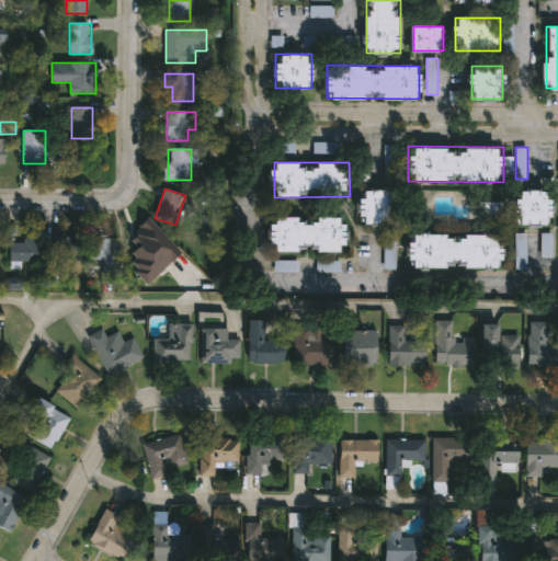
[(363,189),(395,189),(395,225),(363,225),(363,189)]
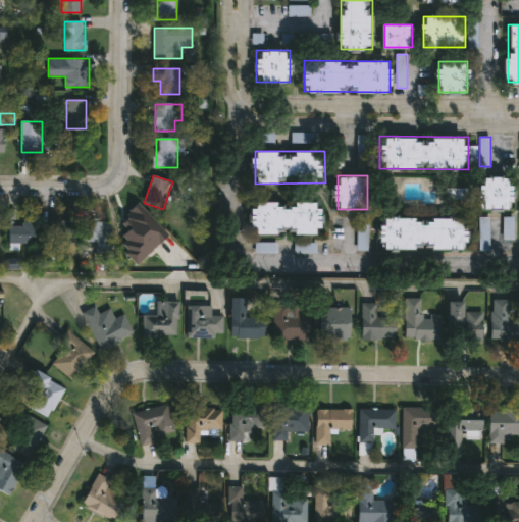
[(485,209),(485,177),(513,177),(513,209),(485,209)]
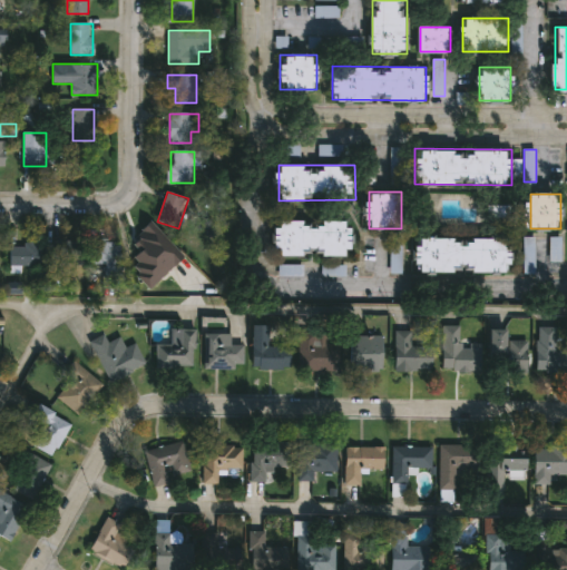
[(277,255),(279,220),(350,220),(349,256),(277,255)]
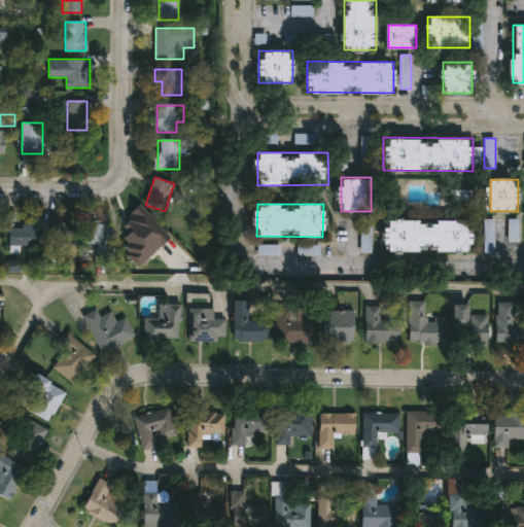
[(142,246),(129,234),(138,222),(133,219),(142,209),(161,225),(142,246)]
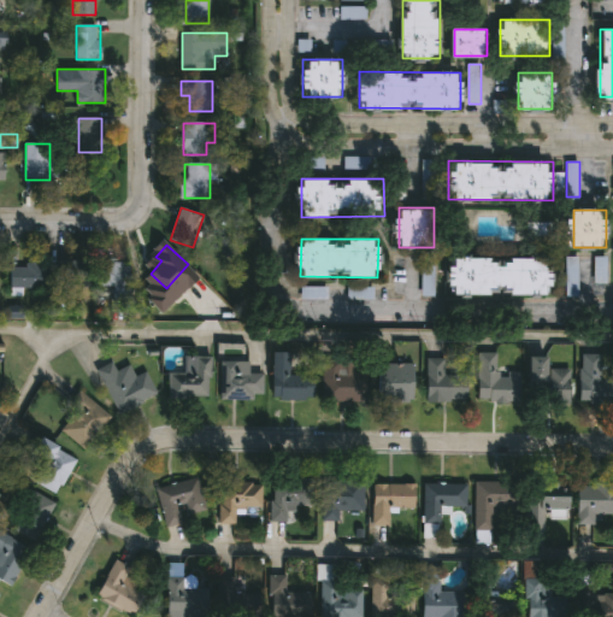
[(451,294),(452,257),(553,258),(553,295),(451,294)]
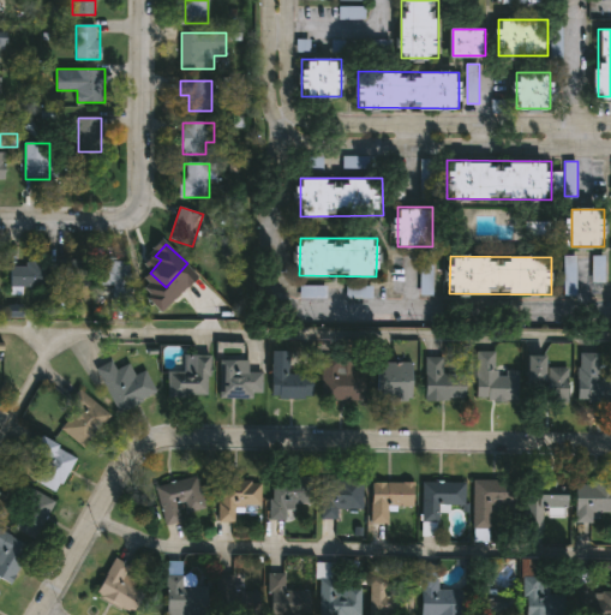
[(565,293),(565,256),(575,256),(575,293),(565,293)]
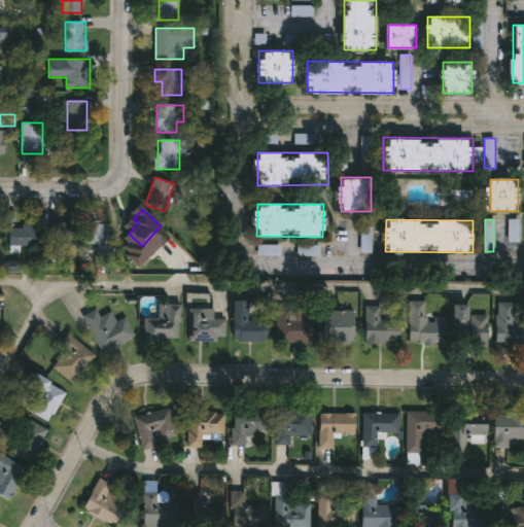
[(520,219),(521,240),(510,240),(509,219),(520,219)]
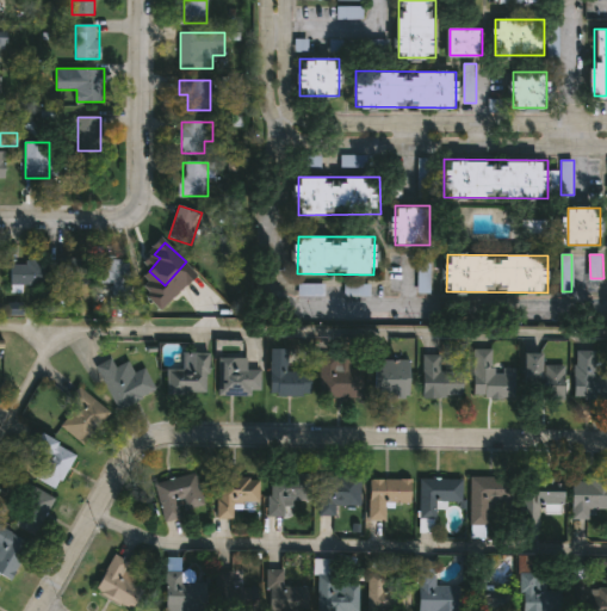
[(97,283),(97,257),(129,257),(129,297),(112,297),(112,283),(97,283)]
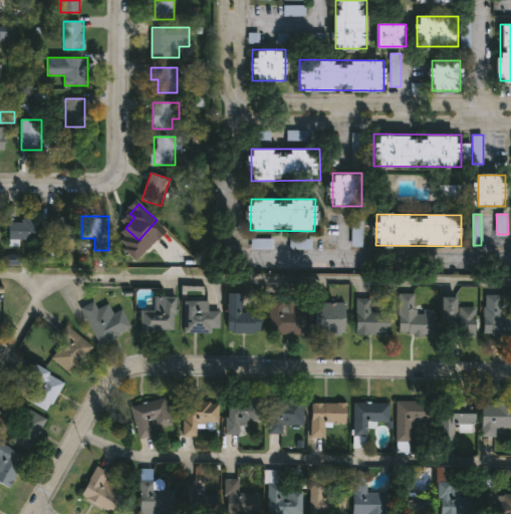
[(74,239),(47,239),(47,217),(74,217),(74,239)]
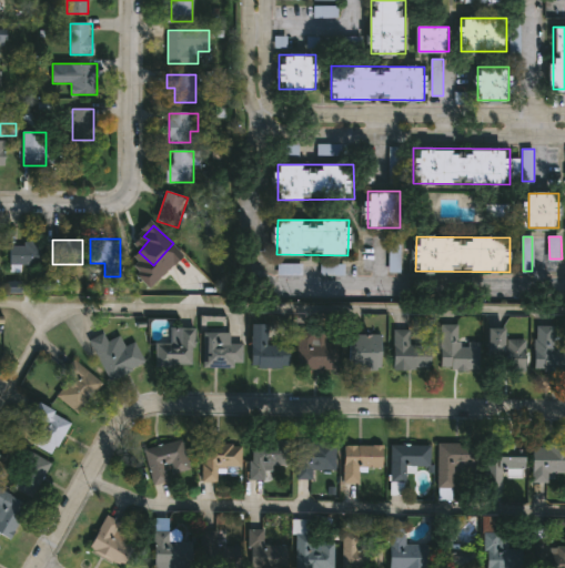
[(42,242),(42,264),(10,264),(10,242),(42,242)]
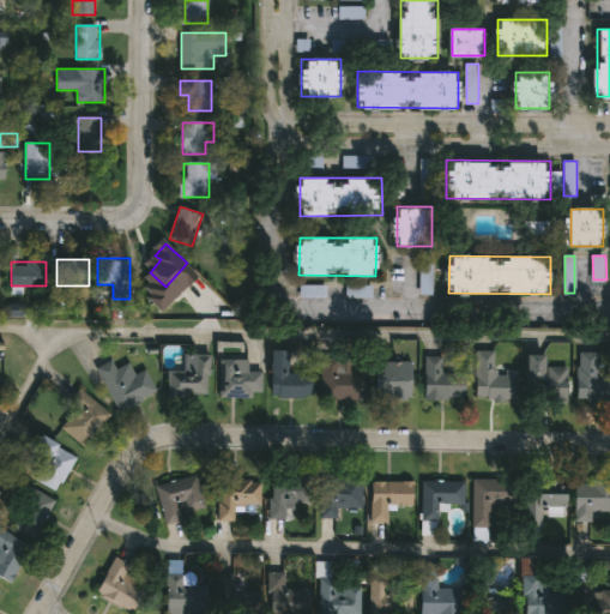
[(349,296),(349,287),(370,287),(370,296),(349,296)]
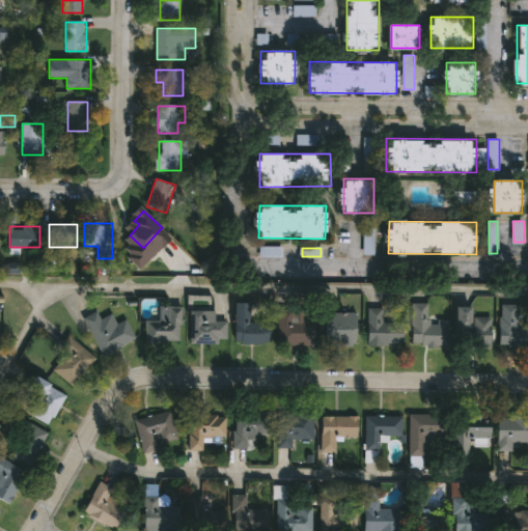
[(237,303),(253,304),(252,317),(260,317),(260,308),(271,308),(271,343),(235,342),(237,303)]
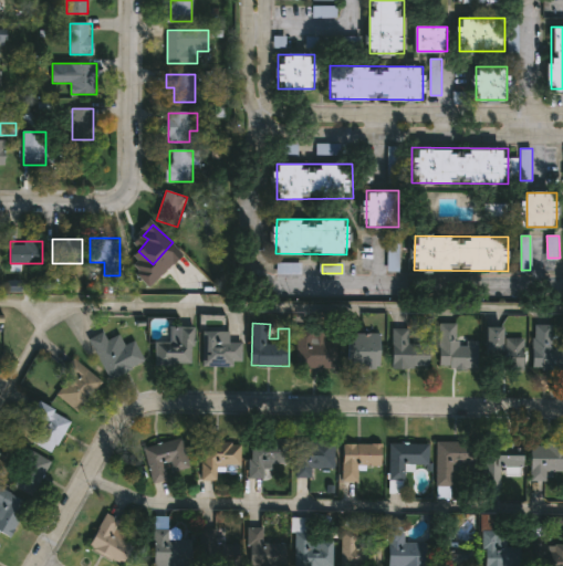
[(479,342),(479,368),(440,368),(440,324),(458,324),(458,342),(479,342)]
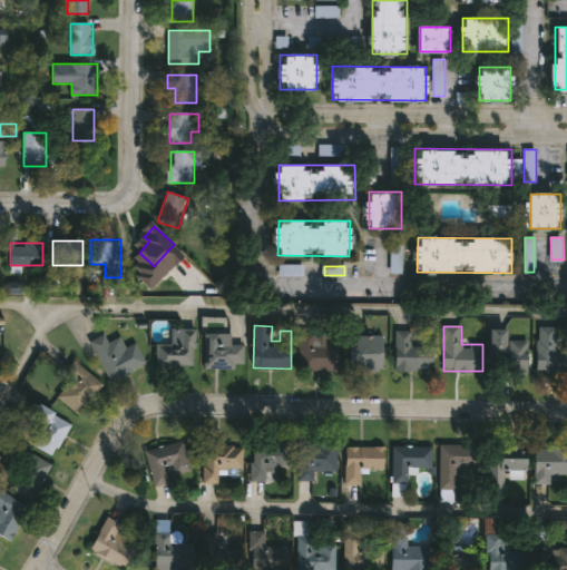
[(556,327),(556,349),(566,349),(566,373),(537,373),(538,327),(556,327)]
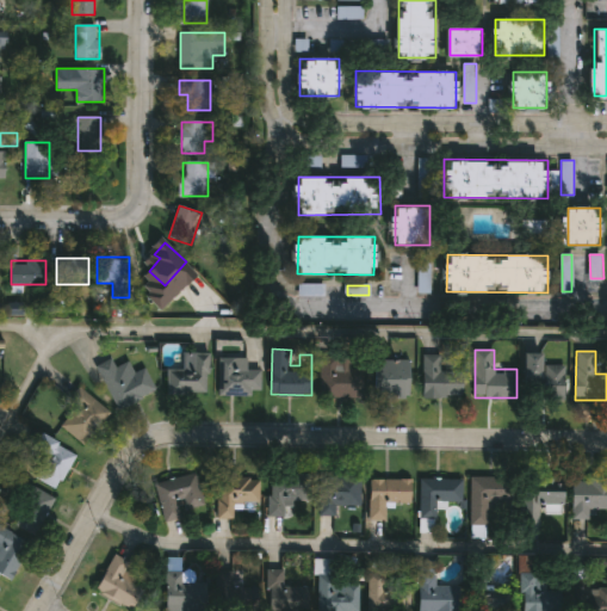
[(167,369),(181,369),(181,352),(210,352),(210,394),(167,394),(167,369)]
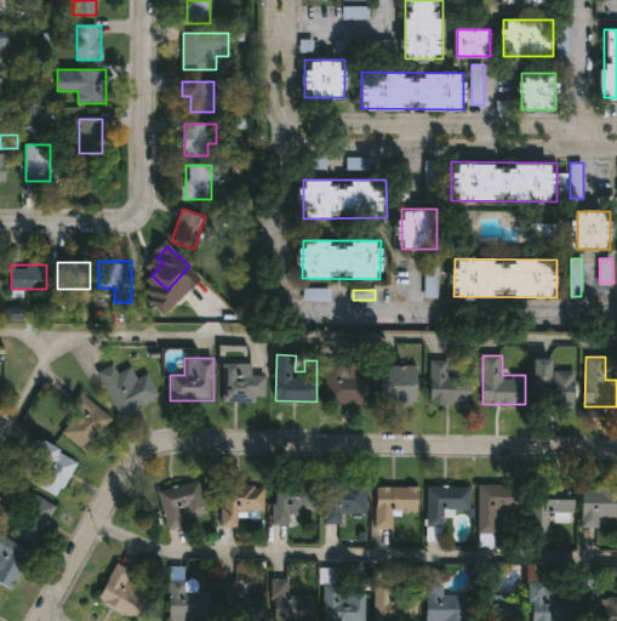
[(535,405),(535,359),(554,359),(554,371),(575,371),(575,405),(535,405)]
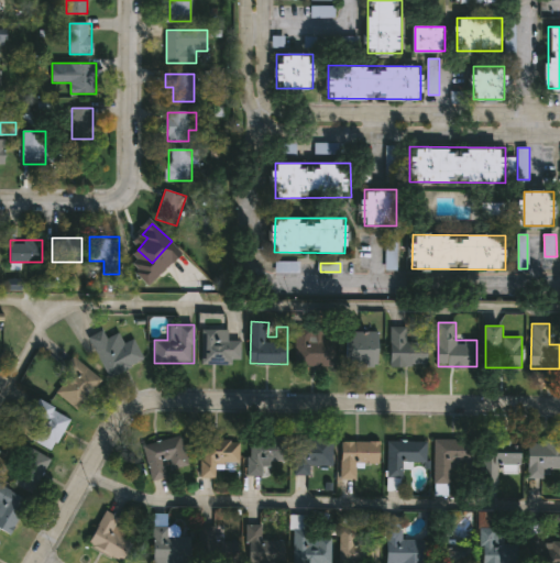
[(392,366),(392,327),(407,327),(407,342),(428,342),(428,366),(392,366)]
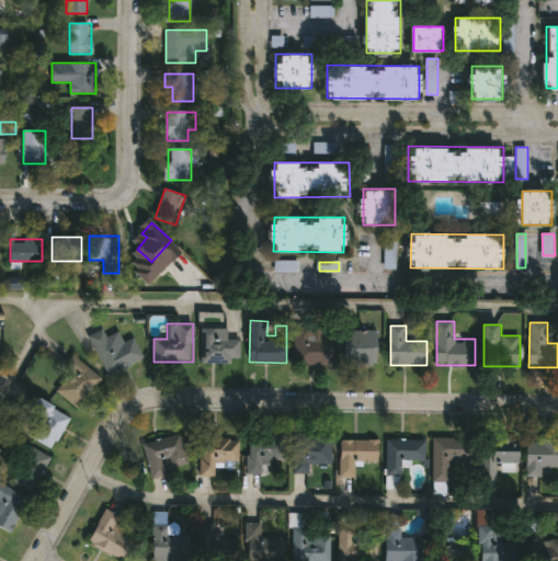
[(295,365),(295,328),(325,328),(325,339),(334,339),(334,365),(295,365)]
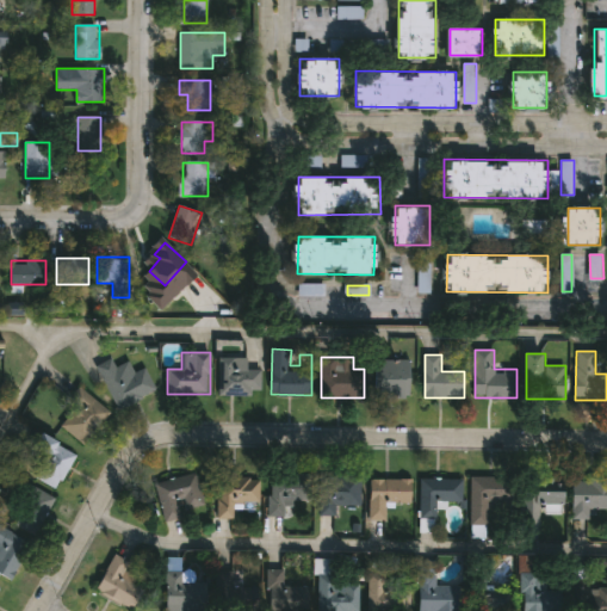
[(98,364),(112,358),(122,380),(146,369),(156,390),(117,408),(98,364)]
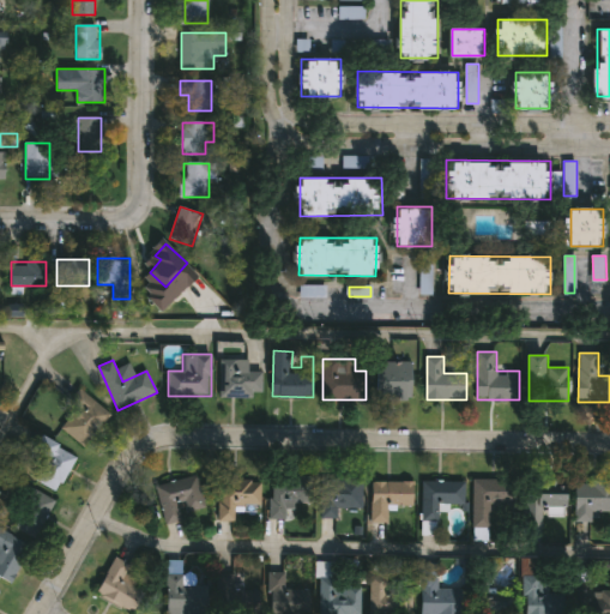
[(249,360),(249,371),(263,371),(263,397),(221,397),(221,360),(249,360)]
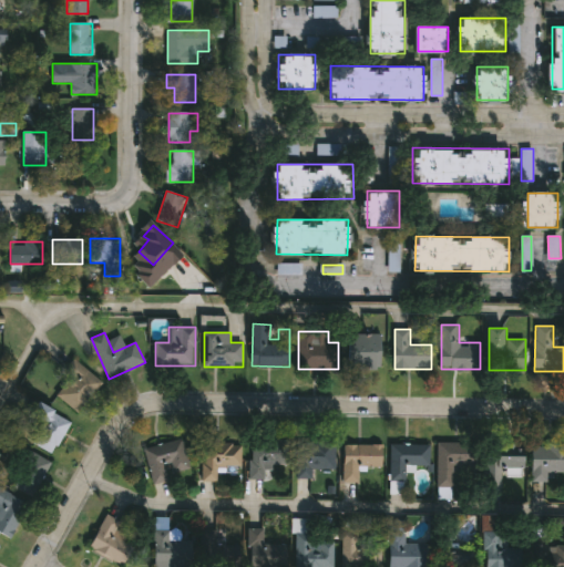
[(382,334),(382,369),(350,369),(350,334),(382,334)]
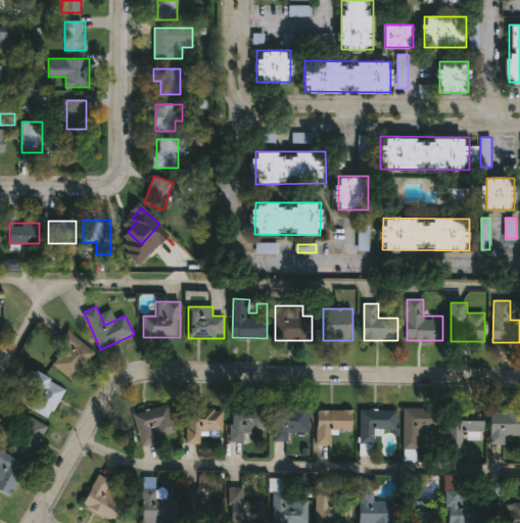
[(95,353),(73,381),(52,364),(66,348),(59,342),(68,331),(95,353)]
